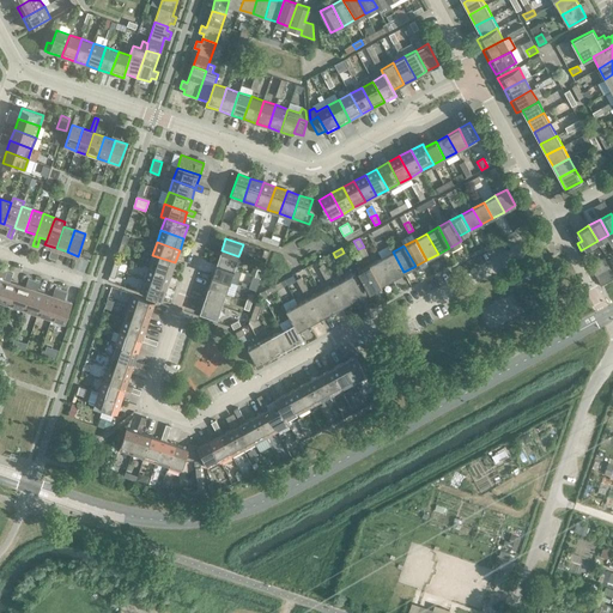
[(238,256),(222,250),(217,263),(235,268),(238,256)]
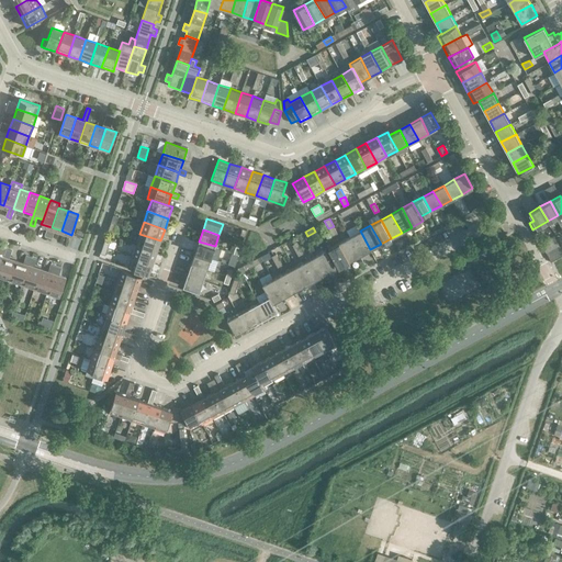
[(370,249),(360,231),(349,236),(360,256),(370,249)]
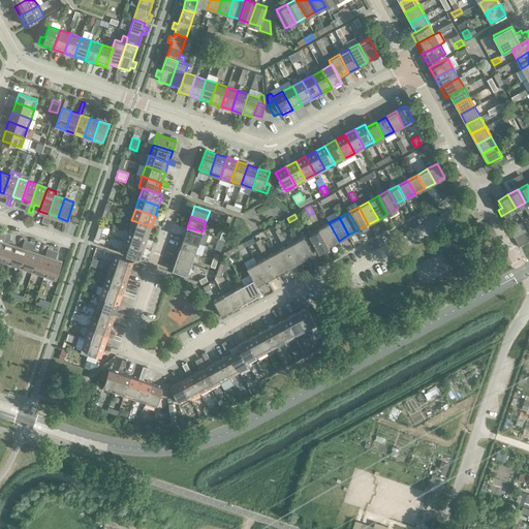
[(151,226),(131,220),(128,230),(148,238),(151,226)]
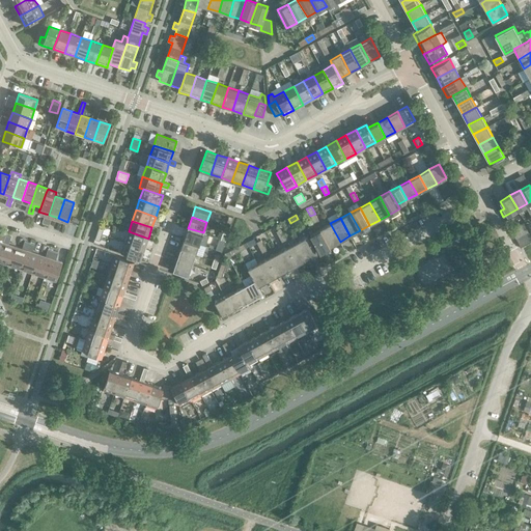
[(340,242),(330,223),(320,229),(330,247),(340,242)]
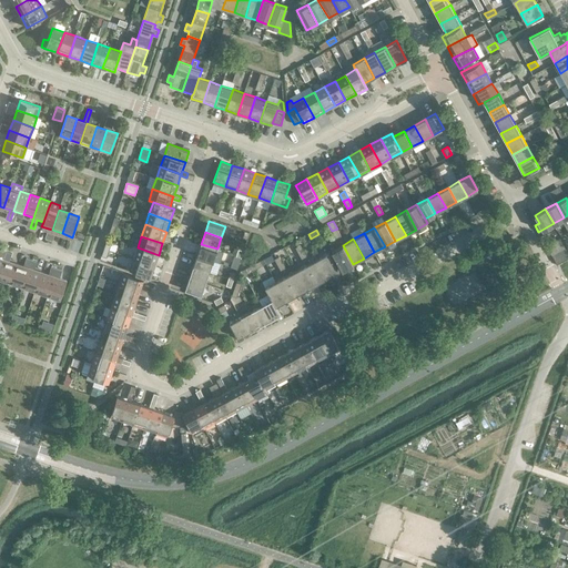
[(559,239),(547,245),(551,255),(565,249),(559,239)]
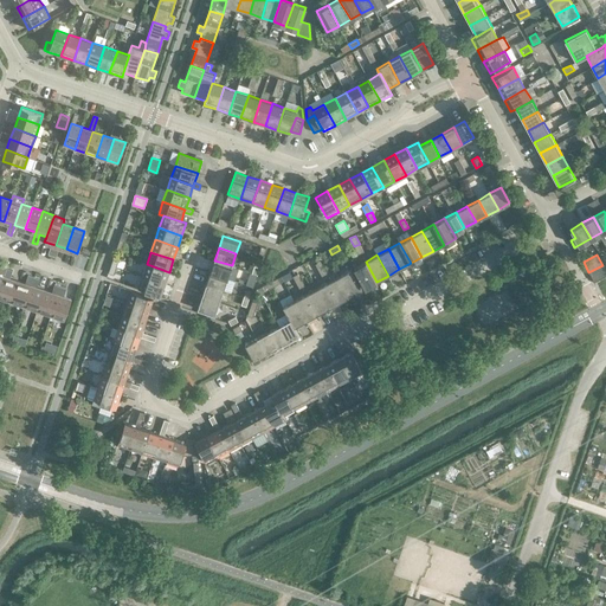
[(232,265),(214,260),(210,272),(227,278),(232,265)]
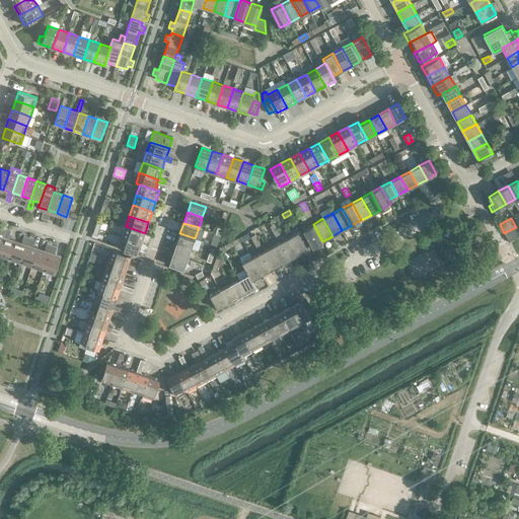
[(322,241),(313,224),(303,229),(313,246),(322,241)]
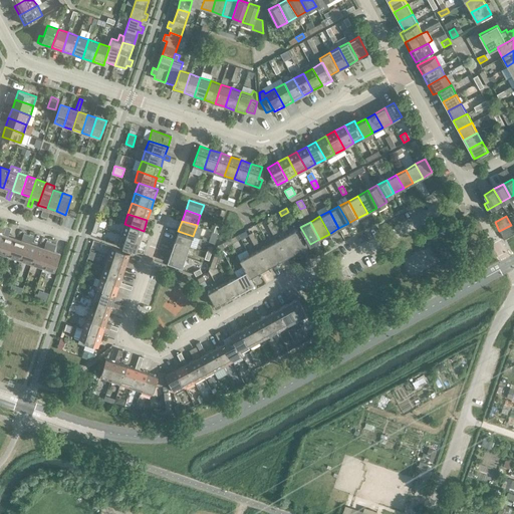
[(144,231),(124,224),(120,234),(140,241),(144,231)]
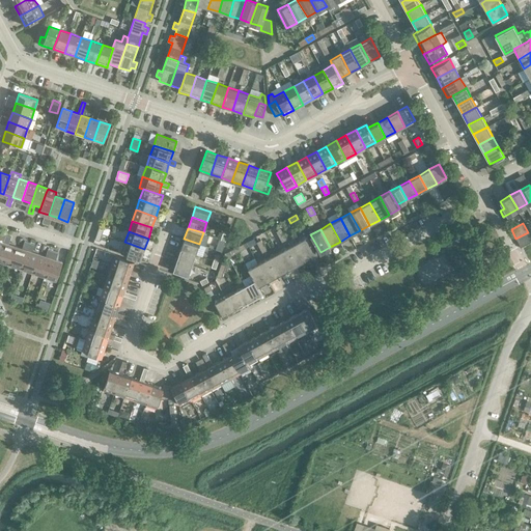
[(530,240),(530,238),(528,232),(515,239),(521,247),(530,240)]
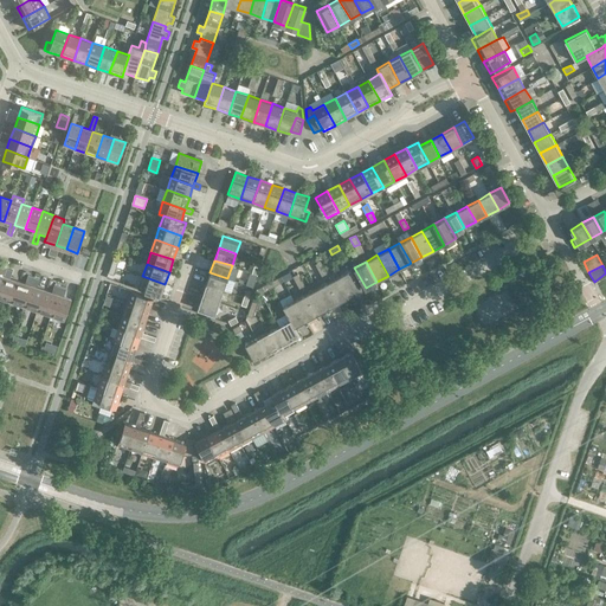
[(362,290),(350,269),(340,275),(350,296),(362,290)]
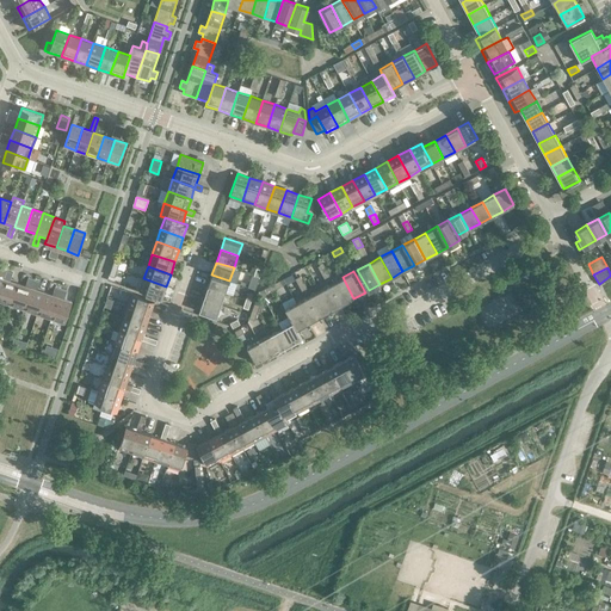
[(229,281),(211,275),(208,287),(224,292),(229,281)]
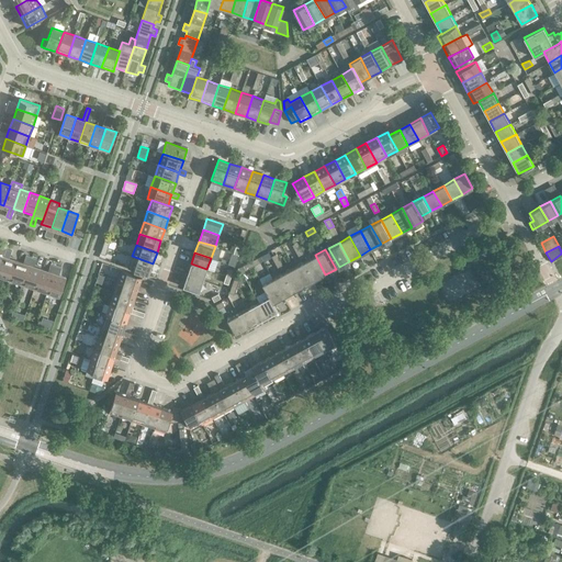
[(325,274),(315,255),(304,261),(315,280),(325,274)]
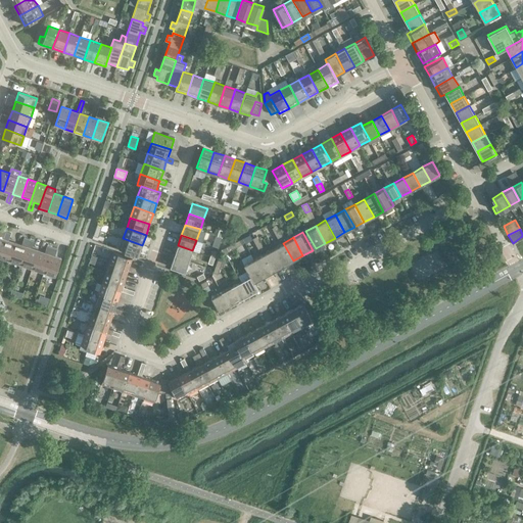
[(142,245),(123,238),(120,249),(139,255),(142,245)]
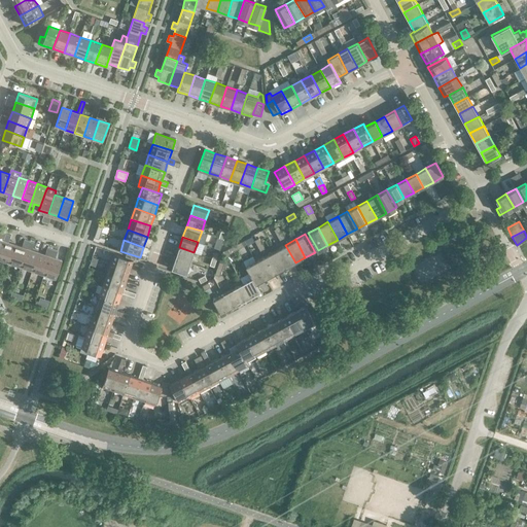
[(15,244),(3,241),(0,249),(0,259),(8,264),(15,244)]
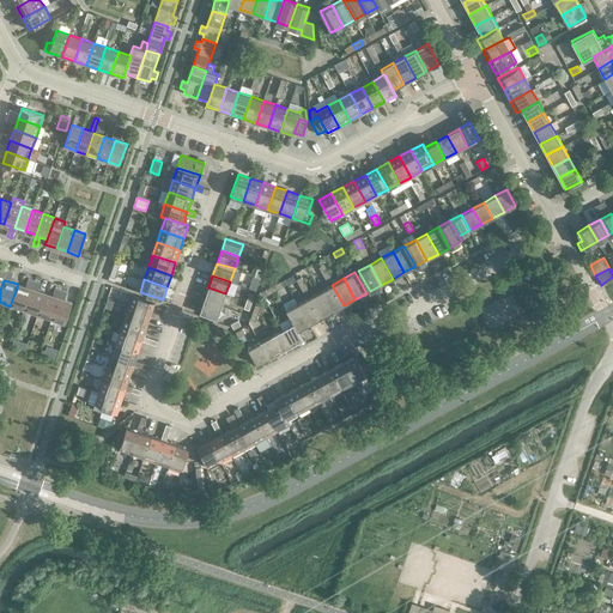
[(31,289),(18,284),(10,307),(24,310),(31,289)]
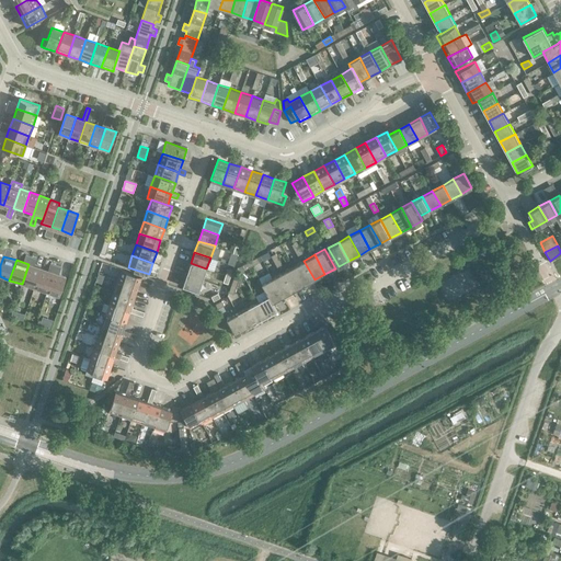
[(315,279),(304,261),(293,266),(304,285),(315,279)]
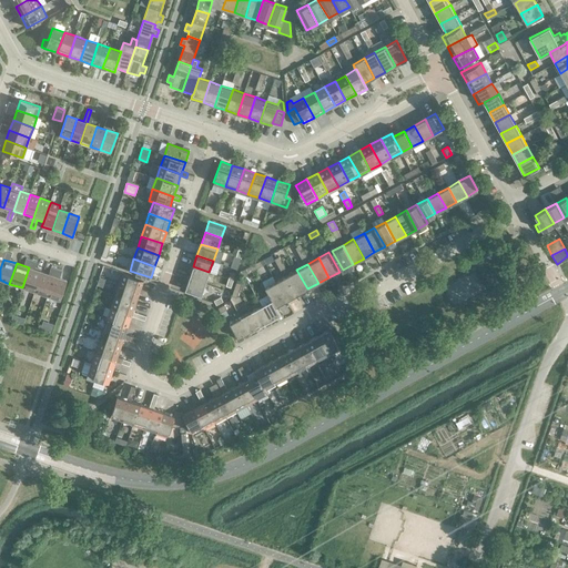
[(209,272),(193,266),(189,279),(205,284),(209,272)]
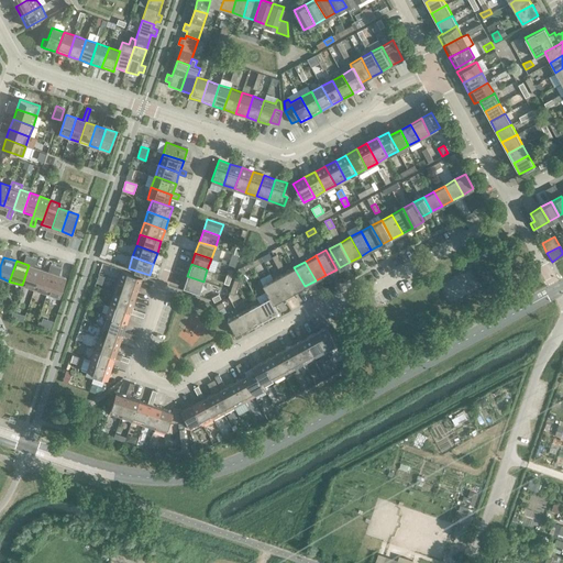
[(41,269),(29,265),(22,285),(34,289),(41,269)]
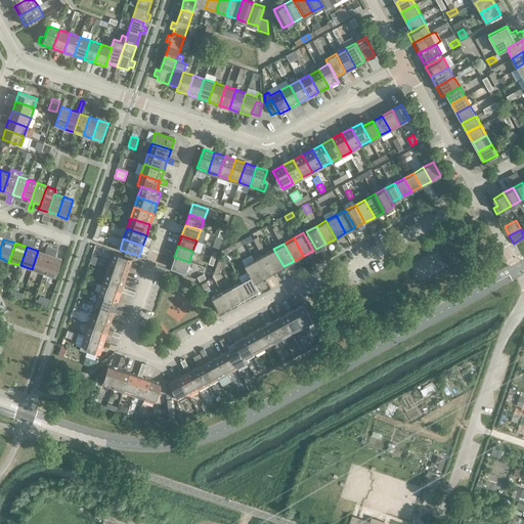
[(284,266),(273,249),(264,254),(273,272),(284,266)]
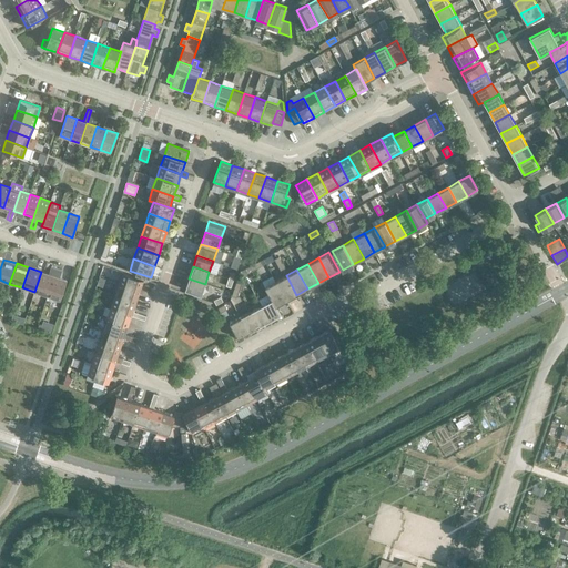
[(54,276),(41,272),(34,292),(47,296),(54,276)]
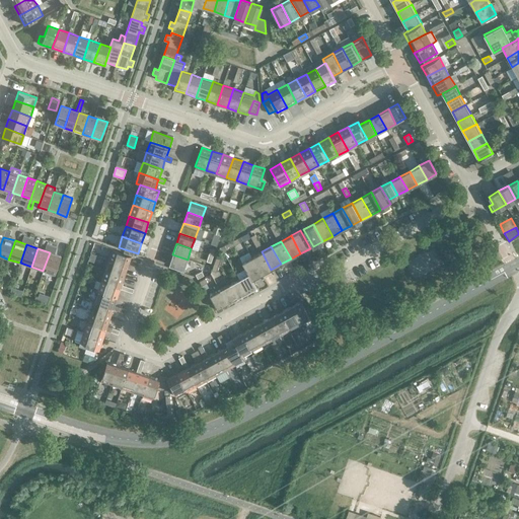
[(131,254),(113,248),(108,258),(128,266),(128,264),(131,254)]
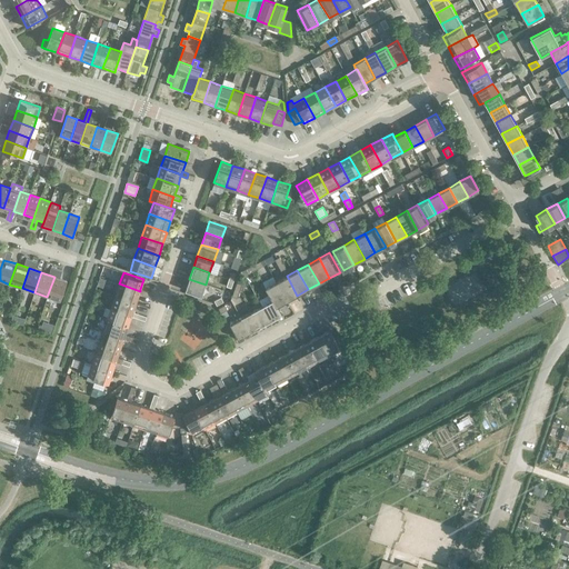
[(297,296),(287,276),(276,281),(287,301),(297,296)]
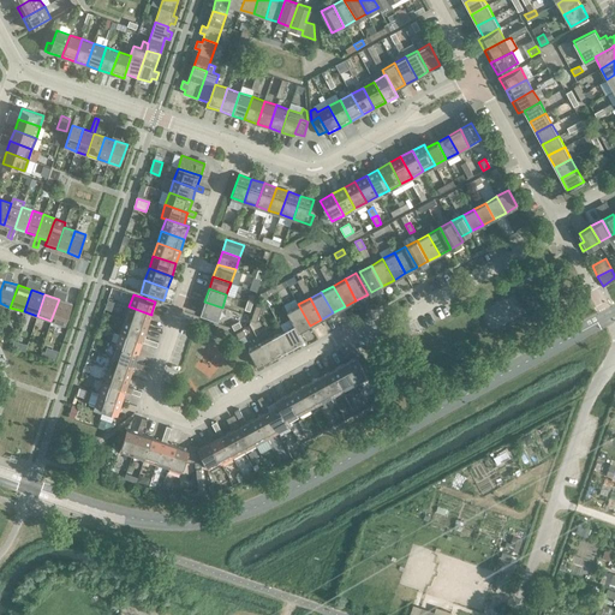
[(72,304),(59,299),(51,321),(65,326),(72,304)]
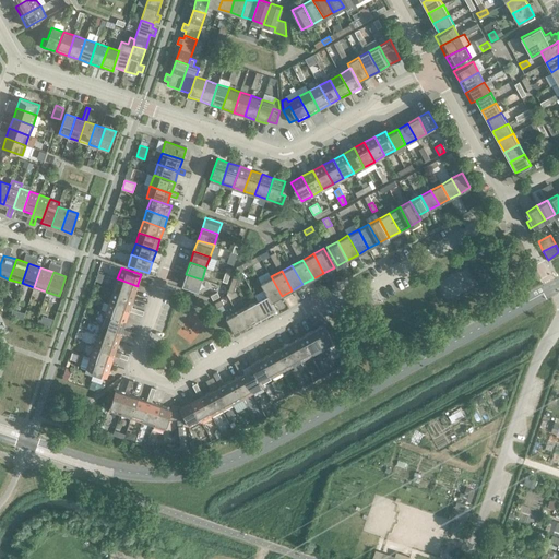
[(202,280),(186,274),(182,285),(198,290),(202,280)]
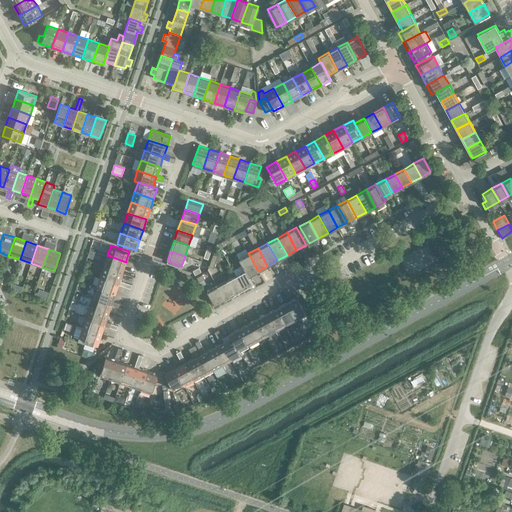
[(258,271),(248,253),(239,259),(245,270),(248,276),(249,276),(258,271)]
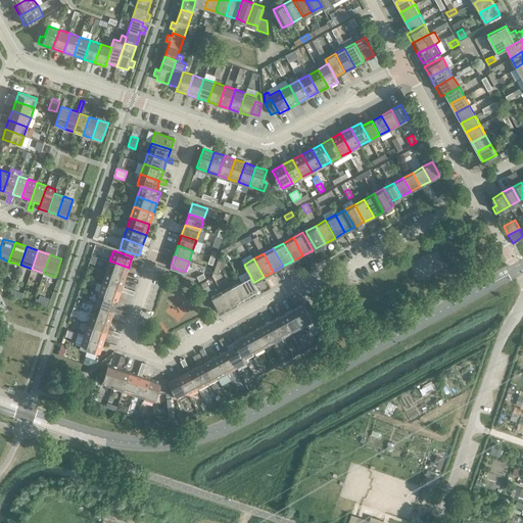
[(129,268),(109,260),(105,272),(125,278),(128,270),(134,272),(136,268),(129,266),(129,268)]
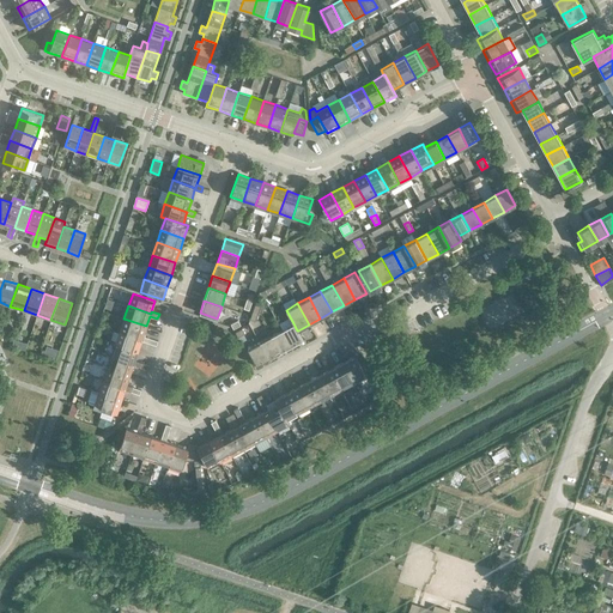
[(146,326),(123,319),(120,331),(143,338),(141,340),(149,343),(151,338),(143,335),(146,326)]
